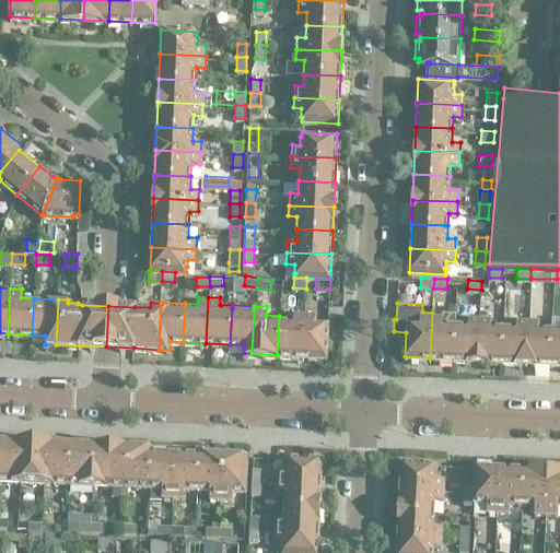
[(279,316),(277,355),(302,356),(304,307),(293,307),(292,317),(279,316)]
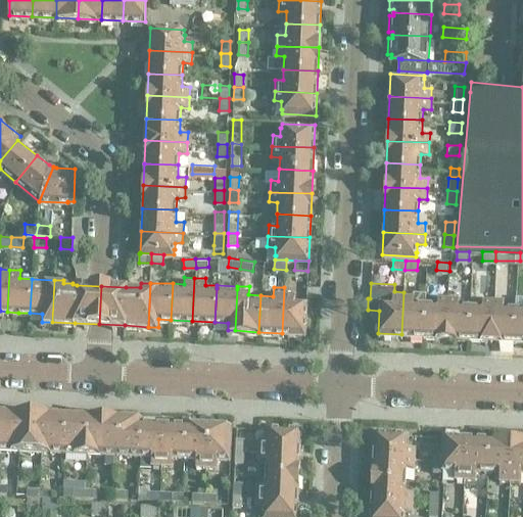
[(284,287),(282,333),(305,334),(306,300),(304,300),(304,293),(293,293),(293,288),(284,287)]
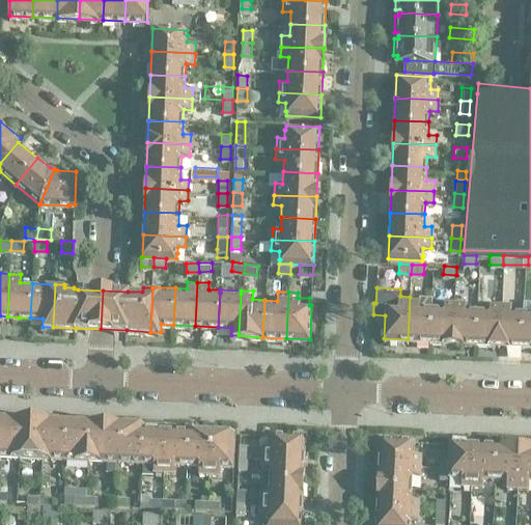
[(410,297),(408,339),(430,340),(431,306),(419,305),(420,297),(410,297)]
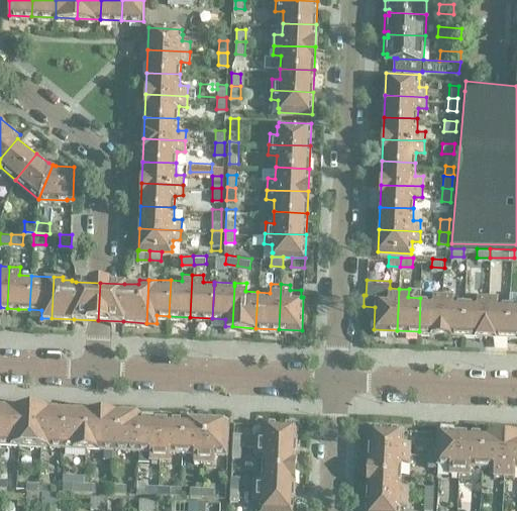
[(420,298),(419,331),(442,332),(444,291),(432,290),(432,298),(420,298)]
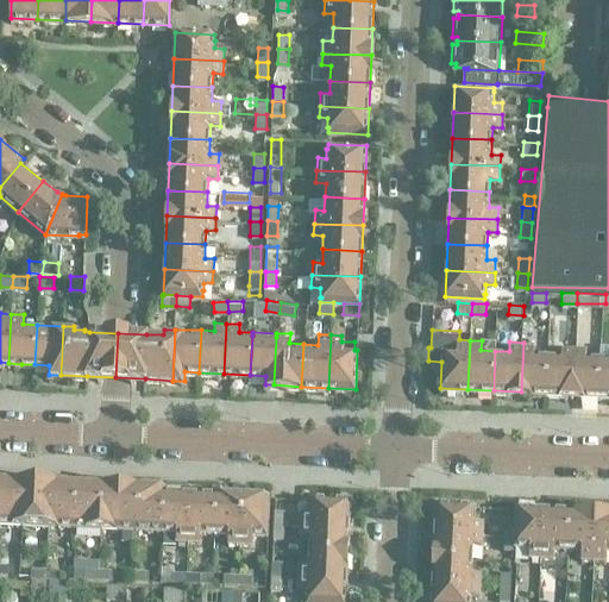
[(523,343),(521,392),(547,393),(550,353),(534,352),(534,344),(523,343)]
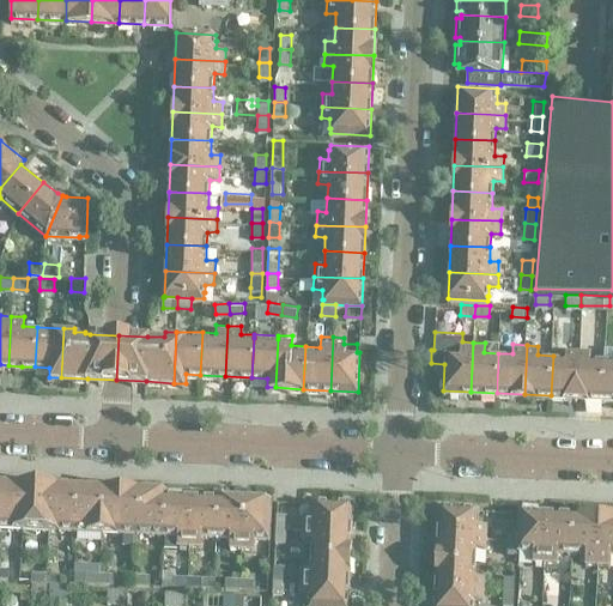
[(553,356),(551,395),(577,397),(580,347),(566,346),(566,356),(553,356)]
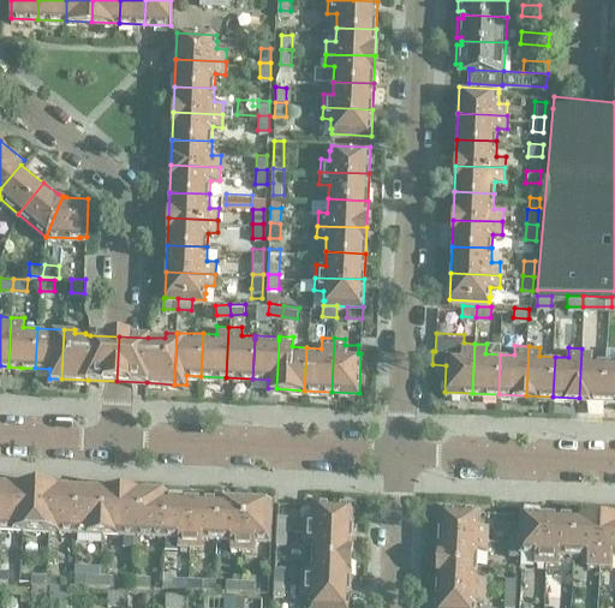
[(581,349),(579,398),(605,399),(607,359),(592,358),(592,349),(581,349)]
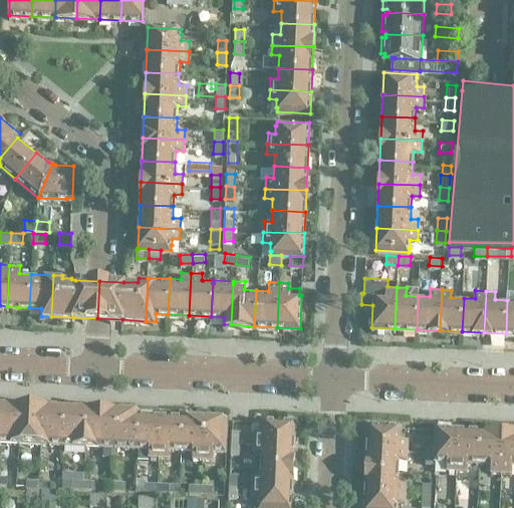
[(21,404),(19,441),(43,443),(45,405),(38,405),(34,403),(29,402),(25,404),(21,404)]
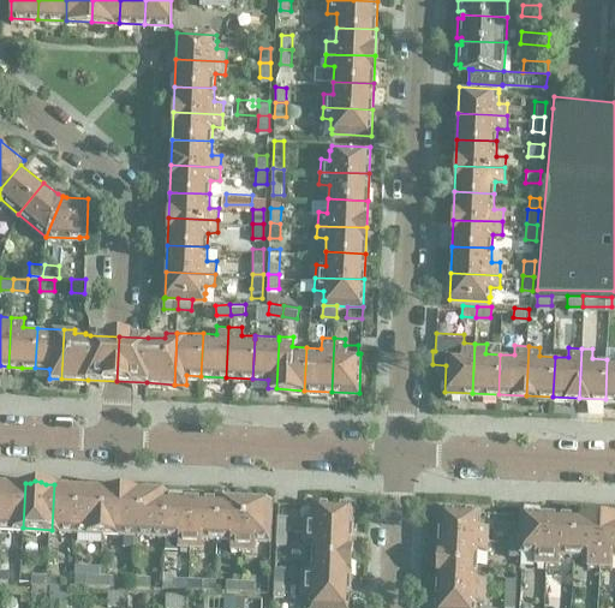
[(0,526),(12,528),(23,528),(25,483),(0,482),(0,526)]
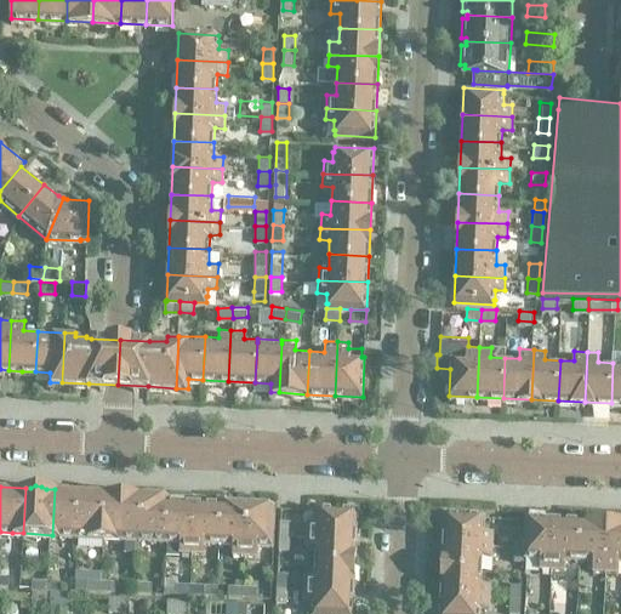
[(55,489),(52,535),(80,536),(83,490),(55,489)]
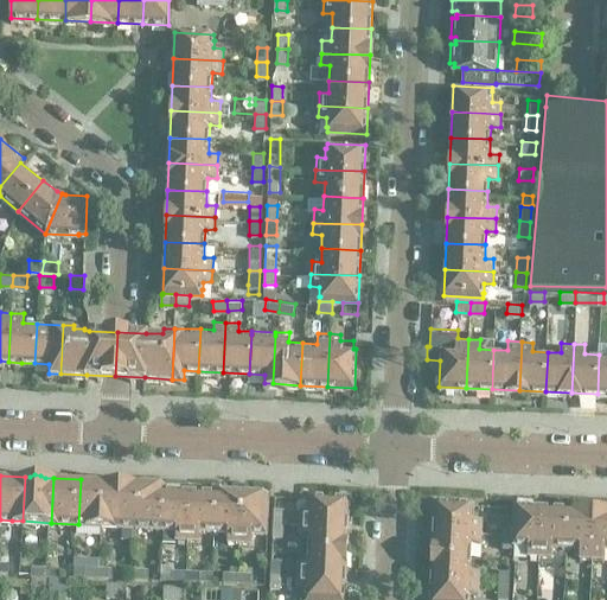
[(81,479),(78,524),(107,525),(108,480),(81,479)]
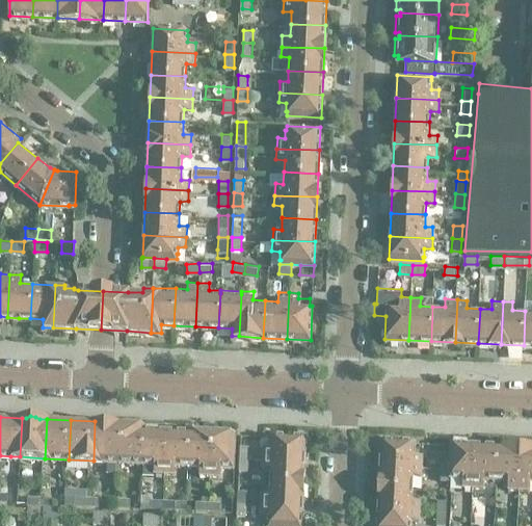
[(95,421),(94,461),(102,462),(103,459),(117,461),(118,422),(95,421)]
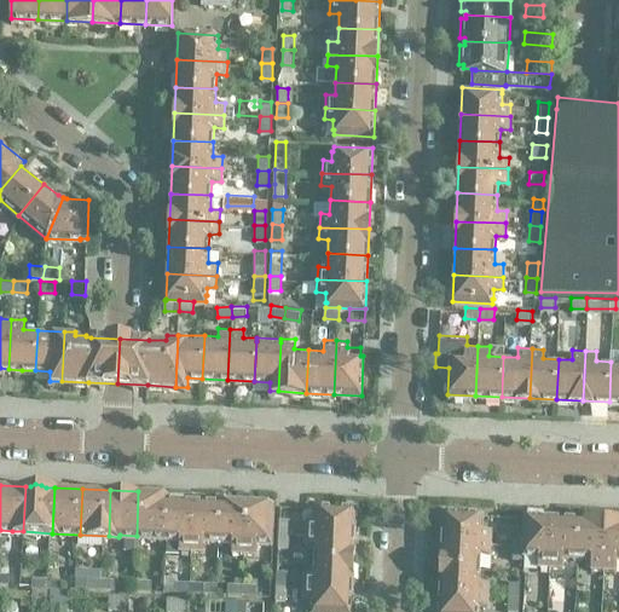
[(138,491),(137,536),(166,538),(168,497),(168,494),(138,491)]
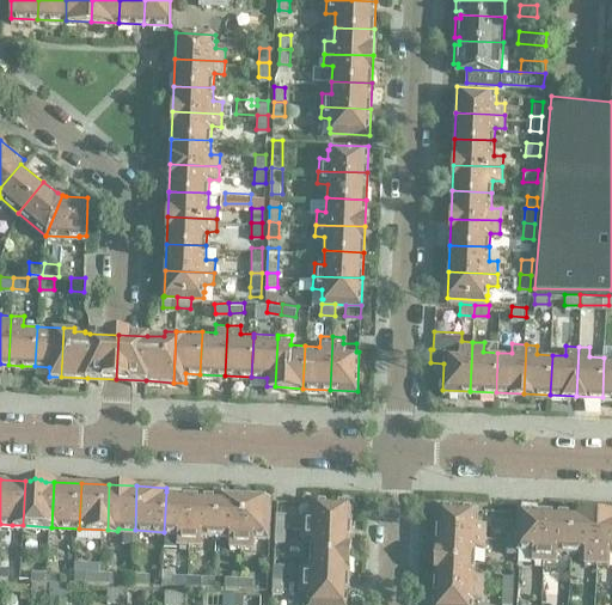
[(166,492),(164,532),(177,533),(177,542),(190,543),(193,493),(166,492)]
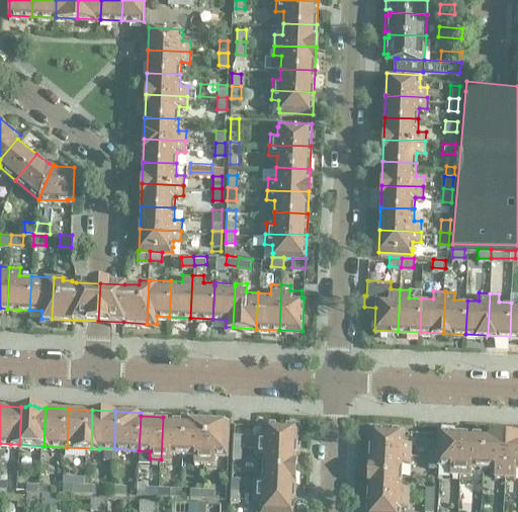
[(163,417),(161,459),(170,459),(171,451),(183,452),(184,418),(163,417)]
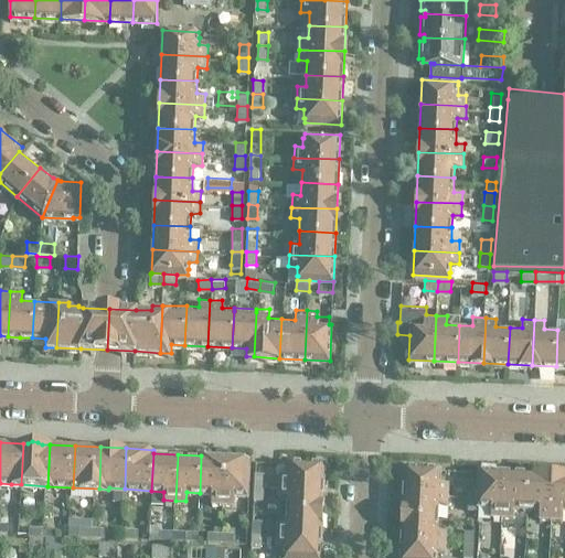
[(201,455),(200,493),(212,493),(211,502),(224,502),(225,457),(201,455)]
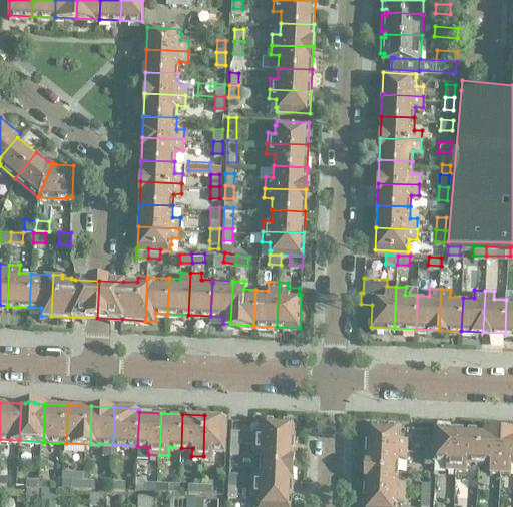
[(204,415),(203,456),(213,457),(214,449),(226,451),(227,420),(226,420),(226,416),(204,415)]
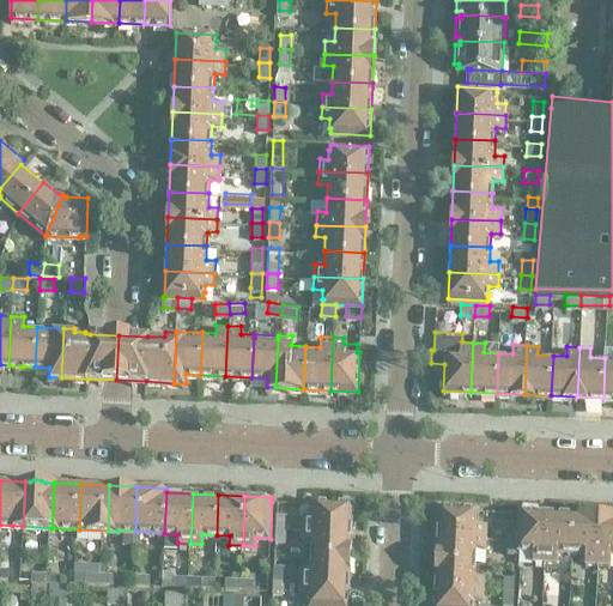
[(303,514),(302,526),(352,528),(353,502),(314,500),(314,503),(313,503),(311,514),(303,514)]
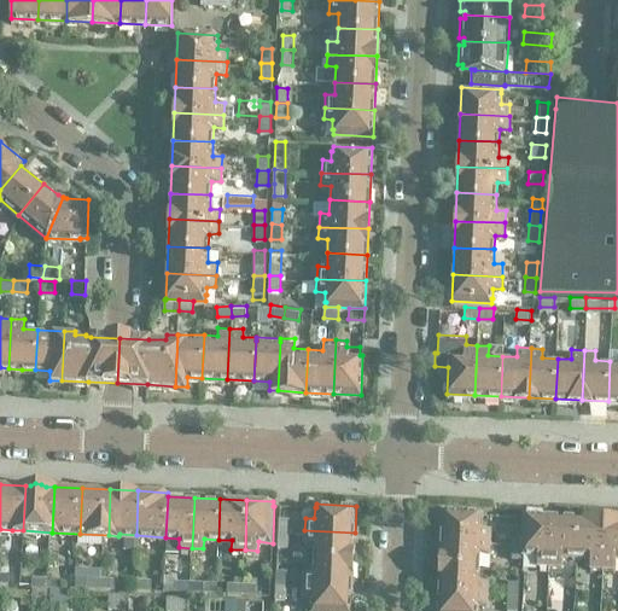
[(442,510),(441,535),(490,537),(491,523),(483,523),(483,517),(482,517),(482,511),(442,510)]
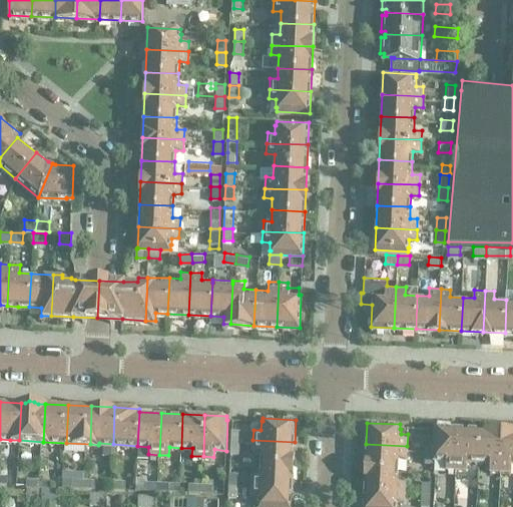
[(433,448),(433,459),(446,460),(445,467),(455,468),(457,426),(435,425),(435,430),(434,430),(434,436),(433,448)]
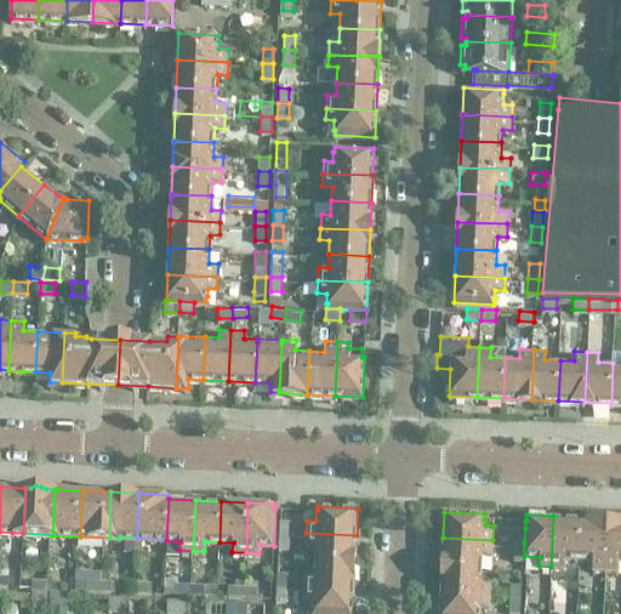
[(553,516),(551,567),(565,567),(565,557),(579,558),(581,518),(553,516)]
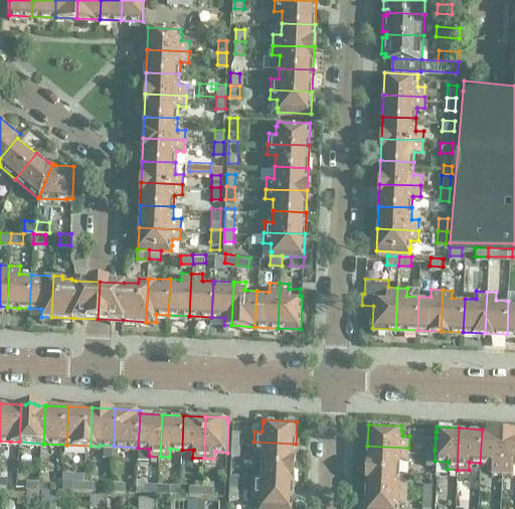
[(240,442),(241,430),(232,429),(231,441),(240,442)]
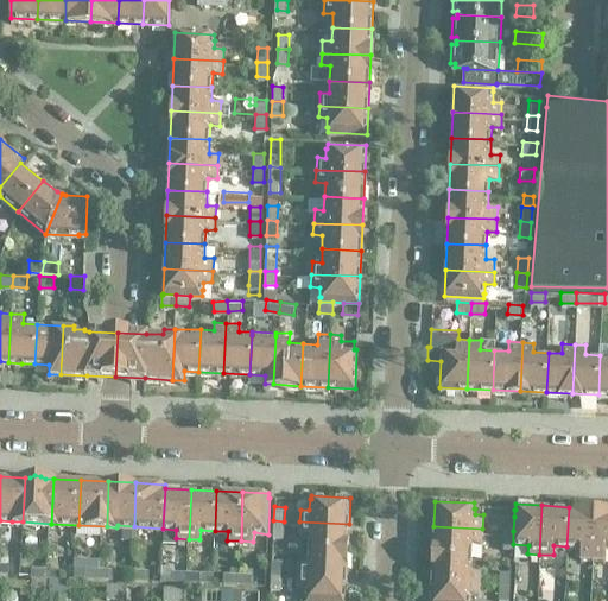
[(569,507),(567,546),(581,548),(580,556),(593,557),(595,508),(569,507)]
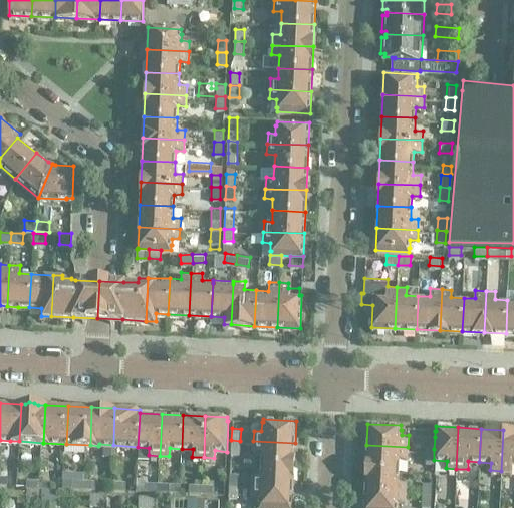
[(513,430),(503,430),(501,471),(511,471),(512,463),(513,463),(513,430)]
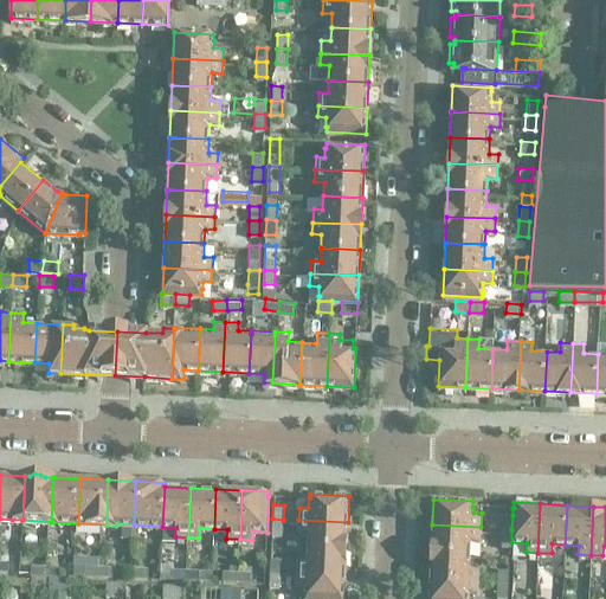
[(502,514),(502,528),(511,529),(513,515),(502,514)]
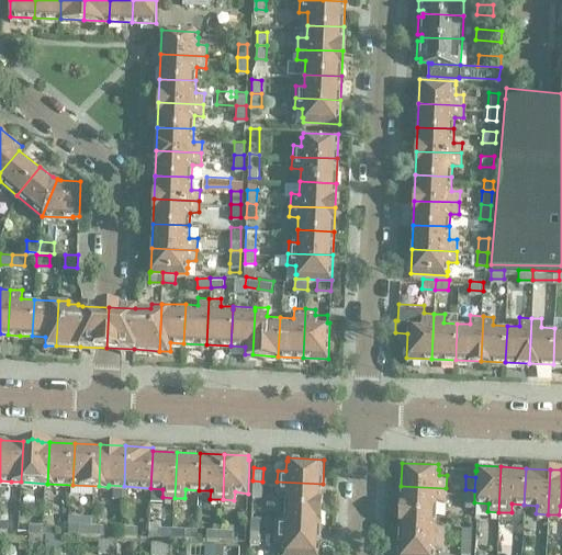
[(262,495),(262,482),(253,480),(253,494),(262,495)]
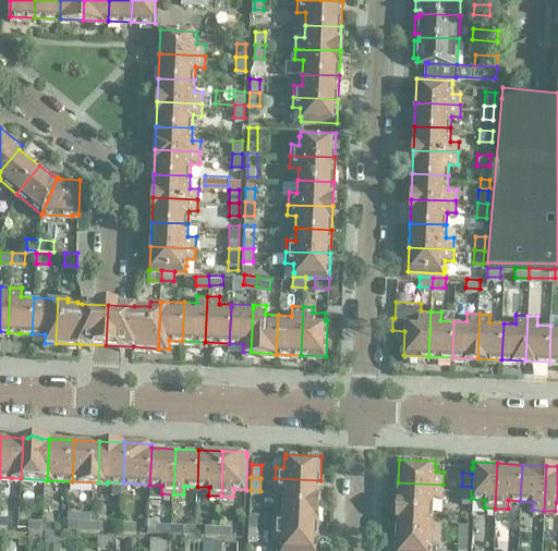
[(320,480),(275,478),(275,490),(283,491),(282,504),(319,505),(320,480)]
